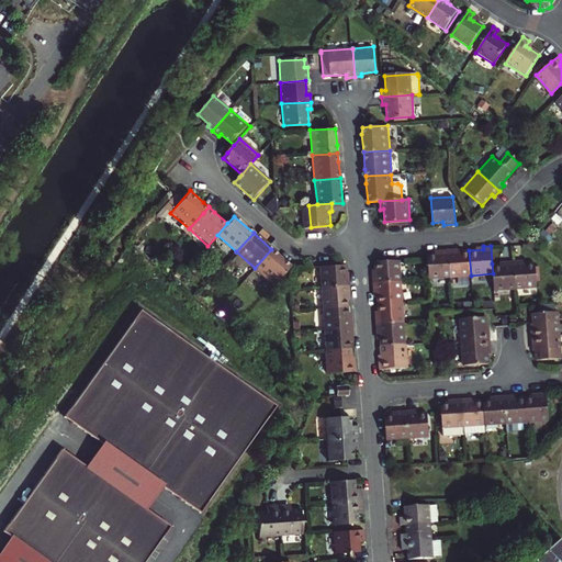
[(427,254),(428,278),(450,277),(448,248),(439,249),(439,253),(427,254)]
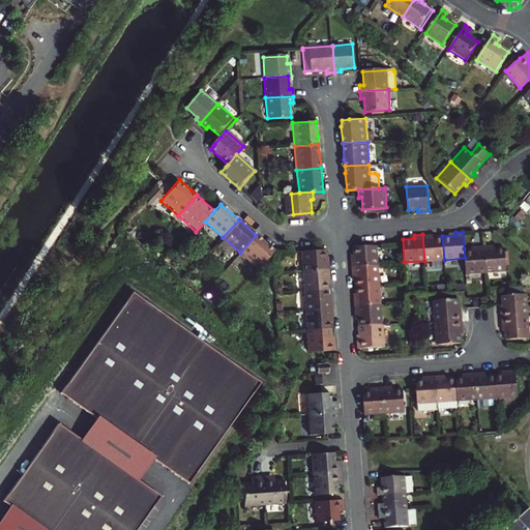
[(424,261),(444,260),(442,236),(432,237),(431,234),(422,234),(424,261)]
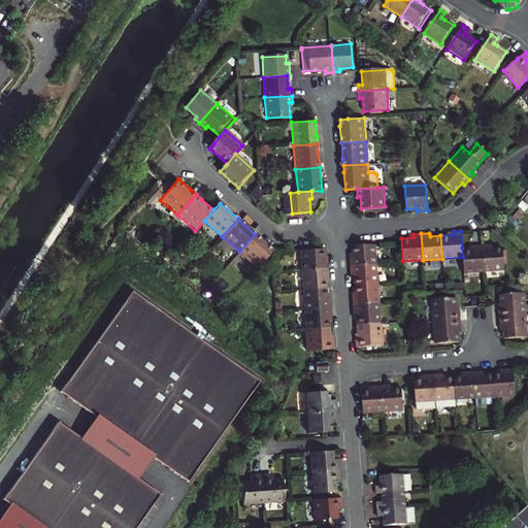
[(239,252),(257,267),(271,249),(272,249),(255,234),(239,252)]
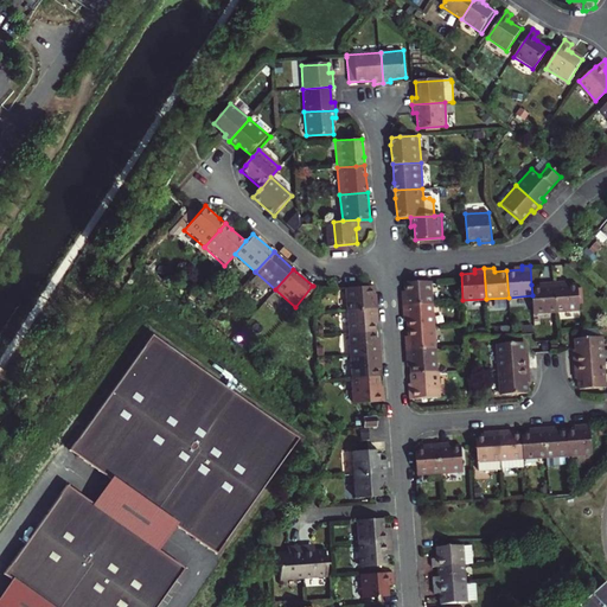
[(402,296),(403,305),(433,302),(432,279),(404,281),(406,296),(402,296)]
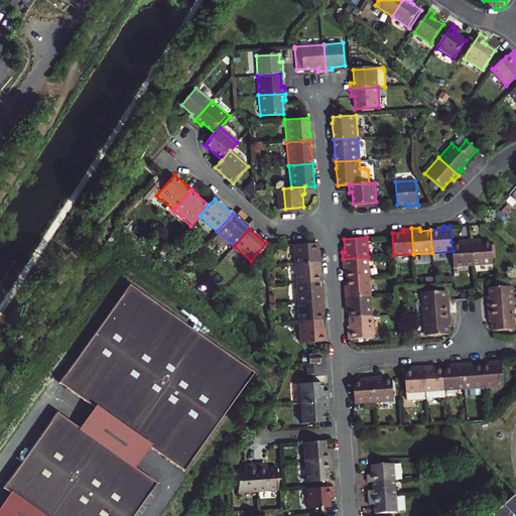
[(453,251),(454,266),(473,264),(471,237),(465,238),(465,241),(452,242),(453,251)]
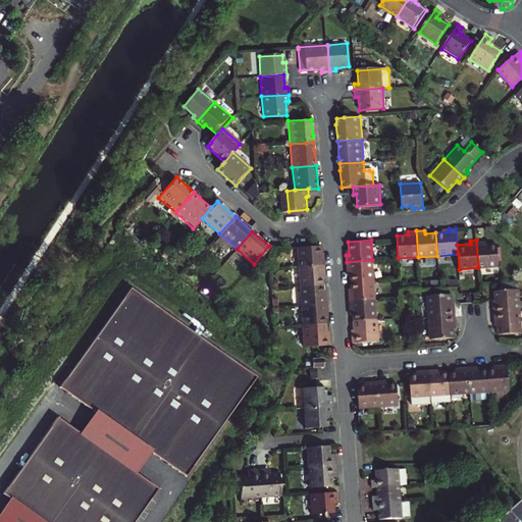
[(484,240),(476,240),(478,267),(497,266),(494,242),(485,243),(484,240)]
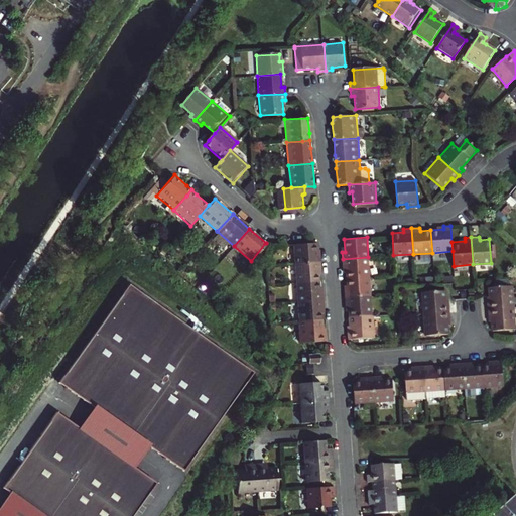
[(293,243),(294,263),(319,261),(319,258),(319,253),(314,253),(313,241),(293,243)]
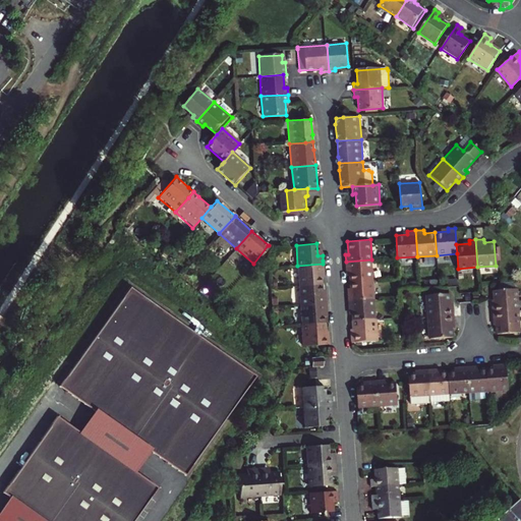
[(373,279),(371,259),(346,262),(346,269),(349,269),(350,281),(373,279)]
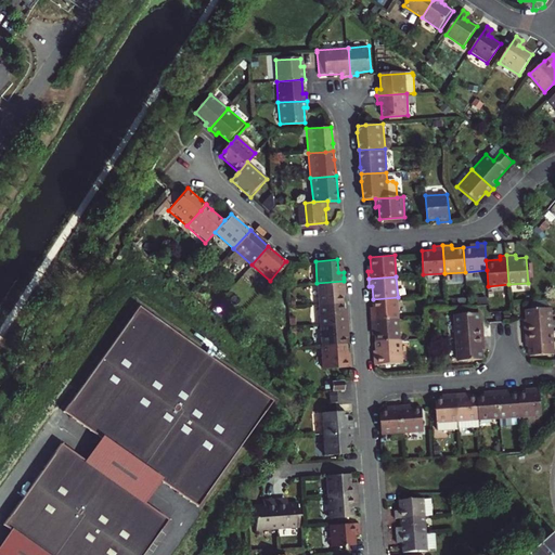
[(317,283),(319,304),(340,301),(340,288),(345,288),(344,281),(317,283)]
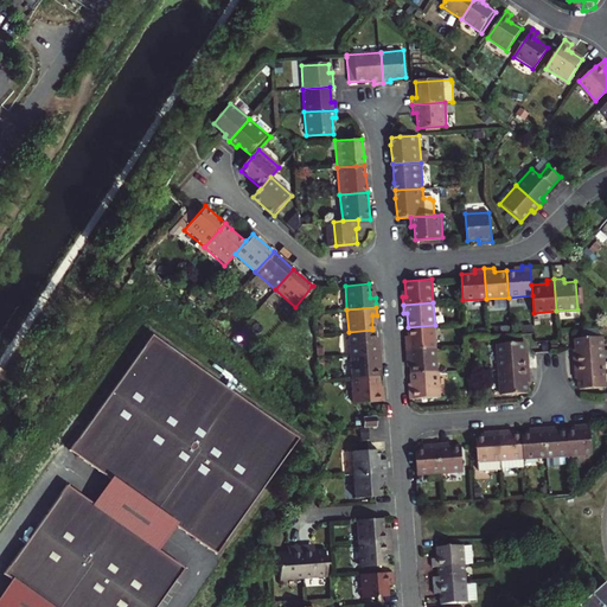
[(435,325),(408,327),(409,342),(406,342),(407,350),(436,347),(435,325)]
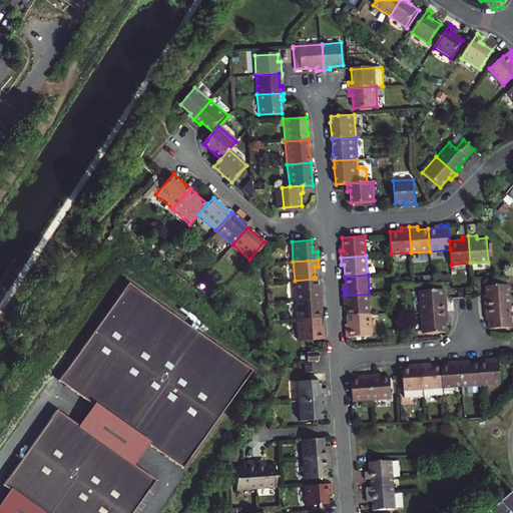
[(315,279),(295,281),(296,300),(321,298),(321,290),(316,290),(315,279)]
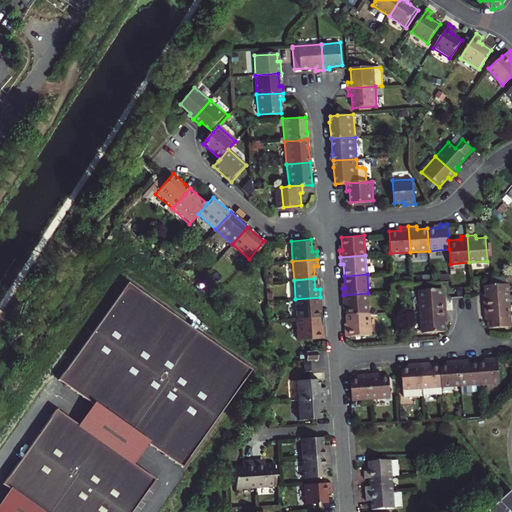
[(483,298),(484,306),(509,304),(508,285),(487,286),(487,294),(487,298),(483,298)]
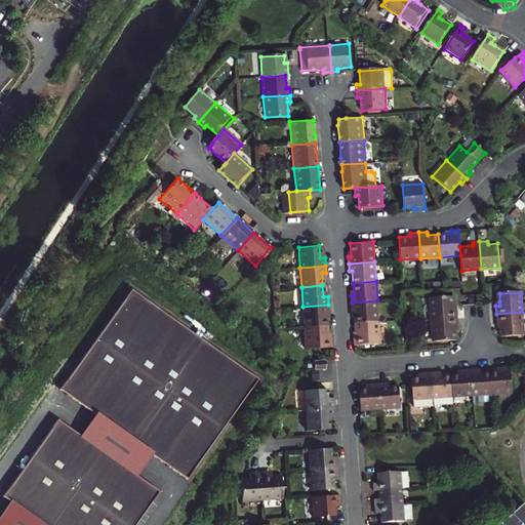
[(137,293),(65,393),(103,420),(152,456),(190,485),(263,386),(137,293)]
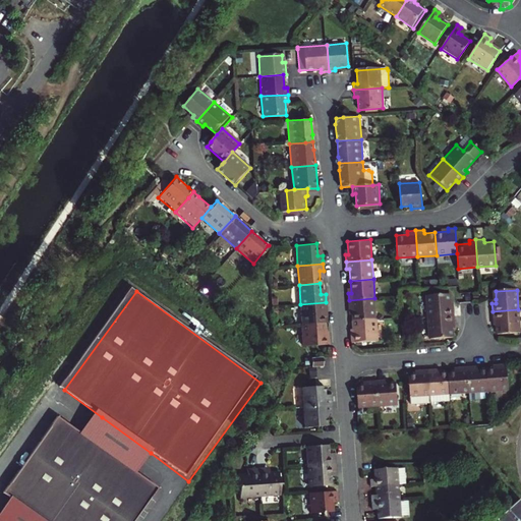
[(428,295),(429,315),(455,313),(455,305),(451,306),(451,301),(450,294),(428,295)]
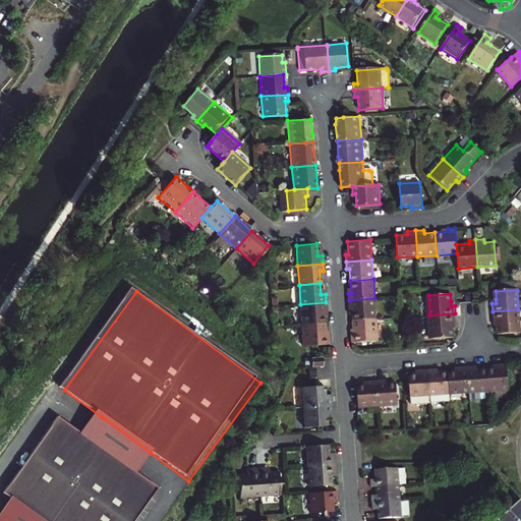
[(377,319),(374,298),(349,300),(349,307),(352,307),(353,321),(377,319)]
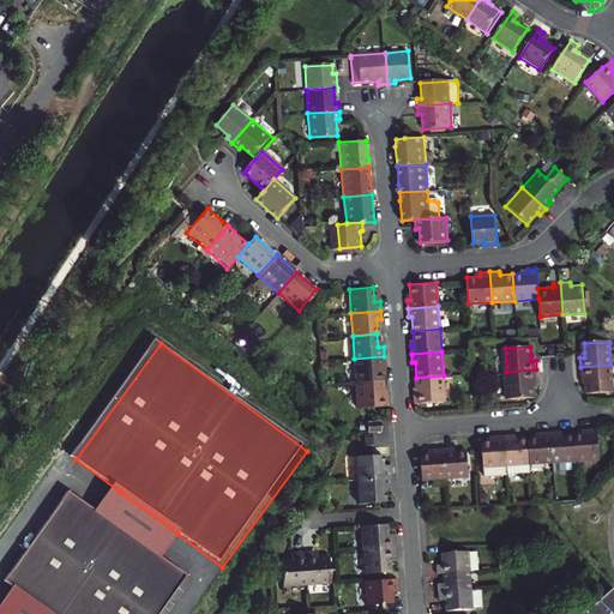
[(354,359),(356,381),(381,379),(380,366),(385,366),(384,356),(354,359)]
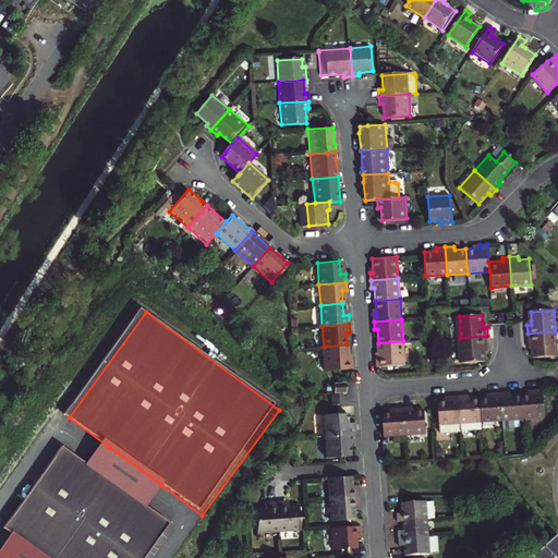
[(556,353),(555,331),(528,334),(528,342),(532,341),(532,347),(533,355),(556,353)]
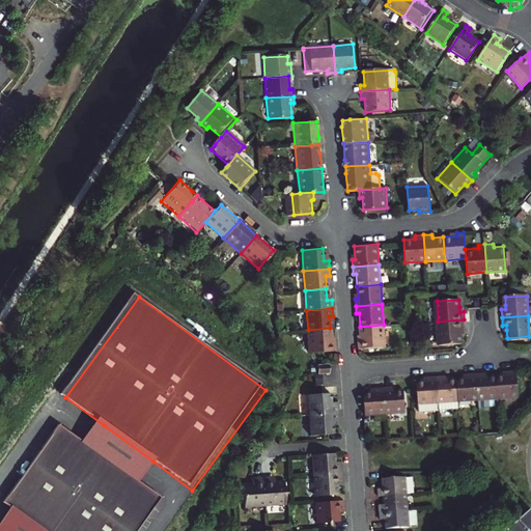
[(462,340),(462,332),(460,328),(465,328),(464,319),(438,322),(439,342),(462,340)]
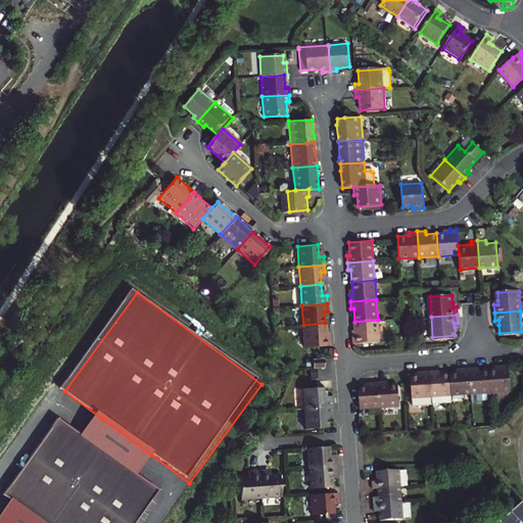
[(378,320),(354,322),(355,335),(352,335),(353,343),(380,342),(378,320)]
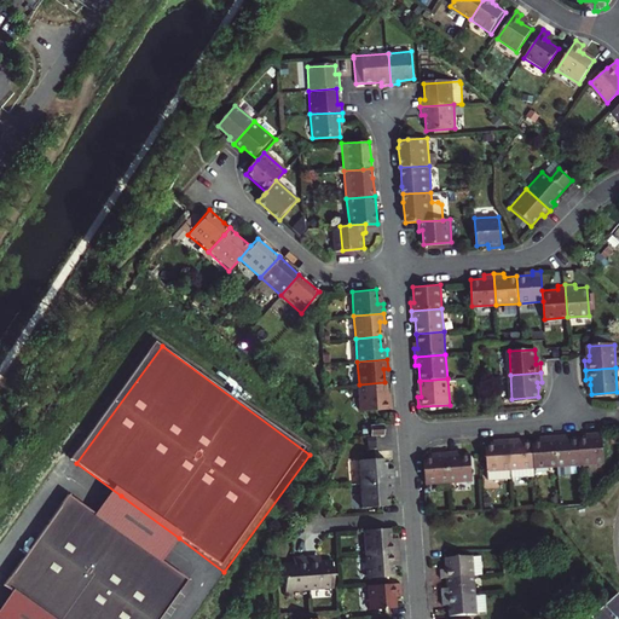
[(392,409),(391,398),(386,398),(385,382),(359,385),(362,411),(392,409)]
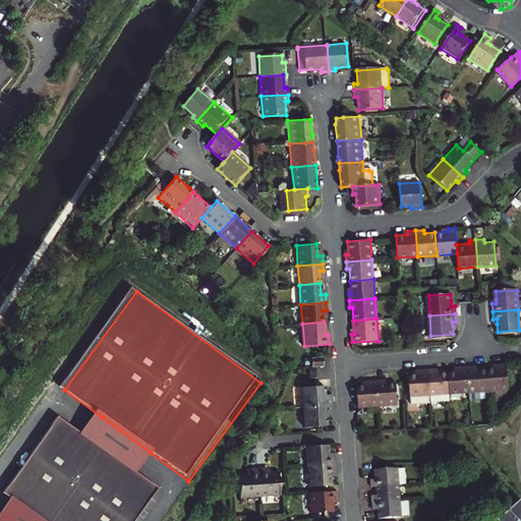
[(324,364),(324,356),(311,356),(311,365),(324,364)]
